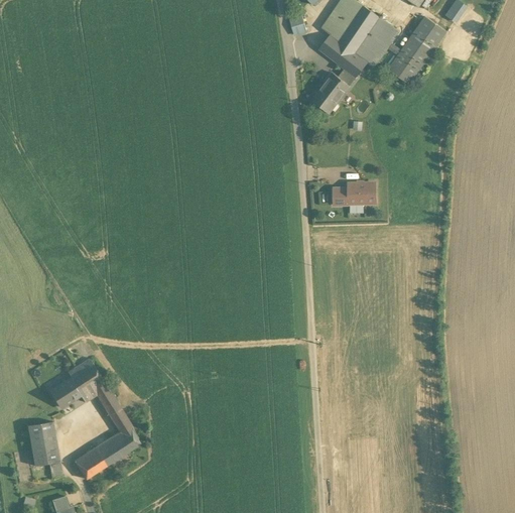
[(397,30),(355,0),(340,0),(320,27),(327,32),(314,48),(336,63),(329,74),(308,102),(328,116),(366,61),(375,69),(388,50),(395,55),(385,70),(407,86),(445,32),(423,16),(400,48),(390,41),(397,30)]
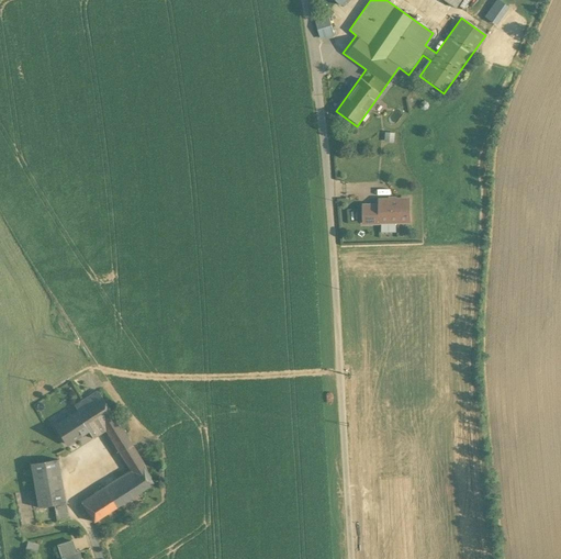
[(490,0),(482,12),(494,21),(507,3),(503,0),(490,0)]
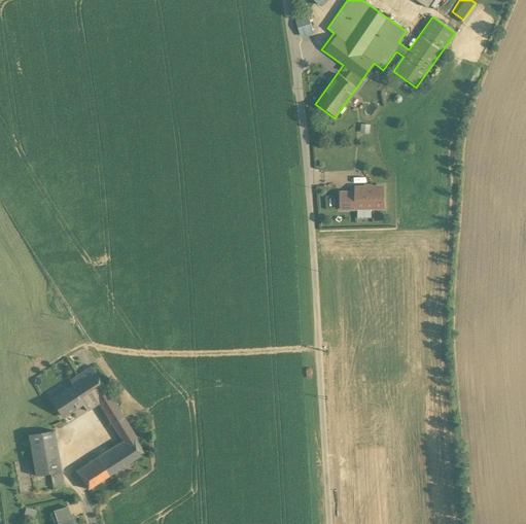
[(310,15),(294,19),(300,38),(314,35),(310,15)]
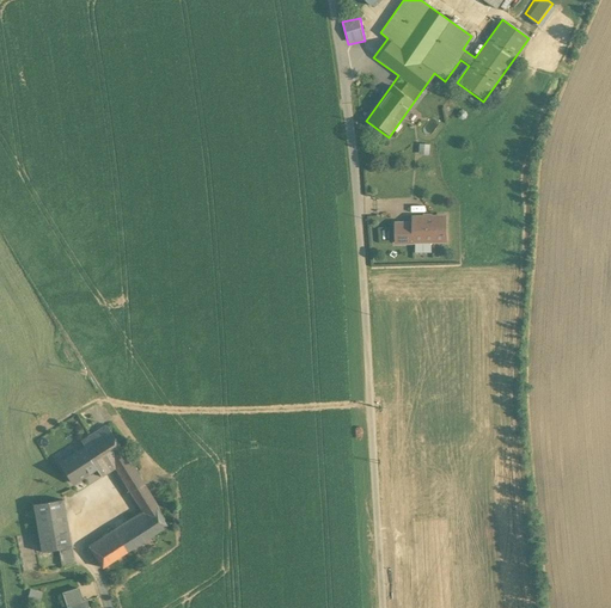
[(445,214),(389,217),(390,246),(446,243),(445,214)]
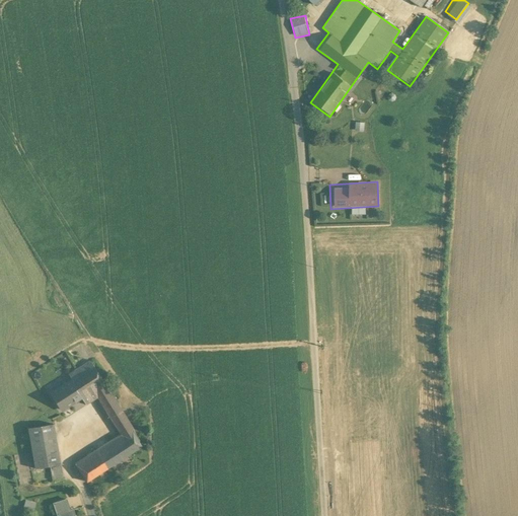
[(55,368),(67,387),(47,400),(59,423),(97,399),(122,435),(77,463),(89,483),(157,441),(138,411),(129,417),(98,368),(92,360),(72,371),(65,361),(55,368)]
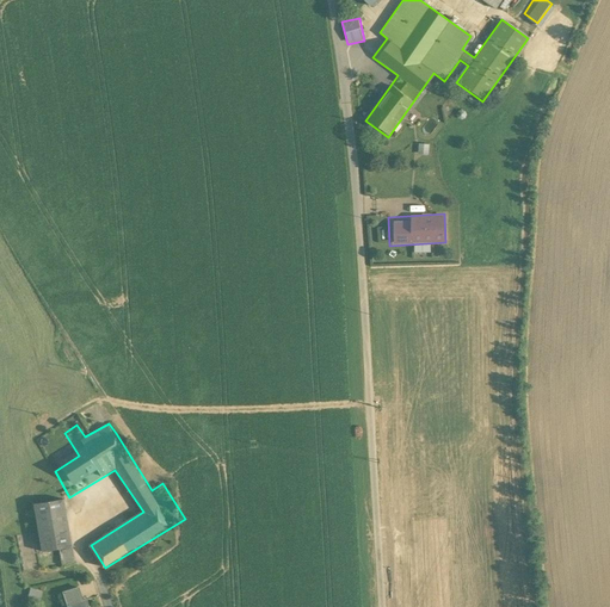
[(76,562),(65,501),(34,507),(45,568),(76,562)]
